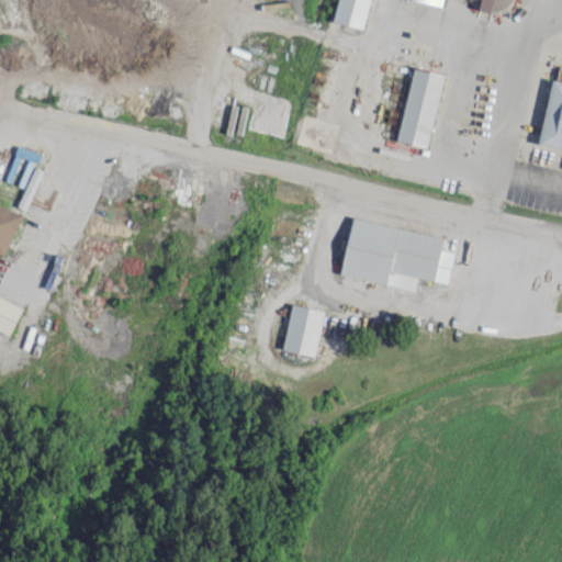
[(370,0),(338,0),(334,22),(364,27),(370,0)]
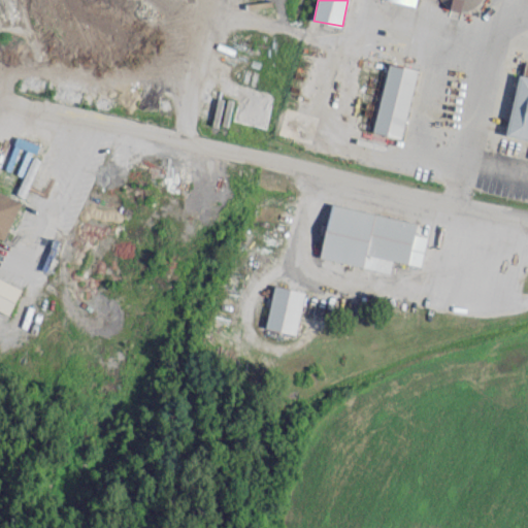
[(484,0),(438,0),(439,9),(485,6),(484,0)]
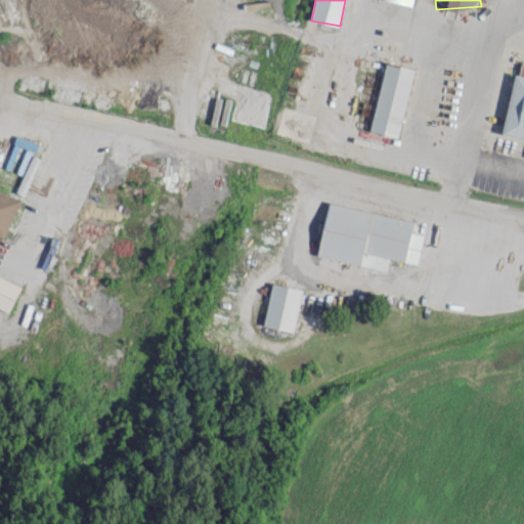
[(413,69),(385,62),(369,130),(398,137),(413,69)]
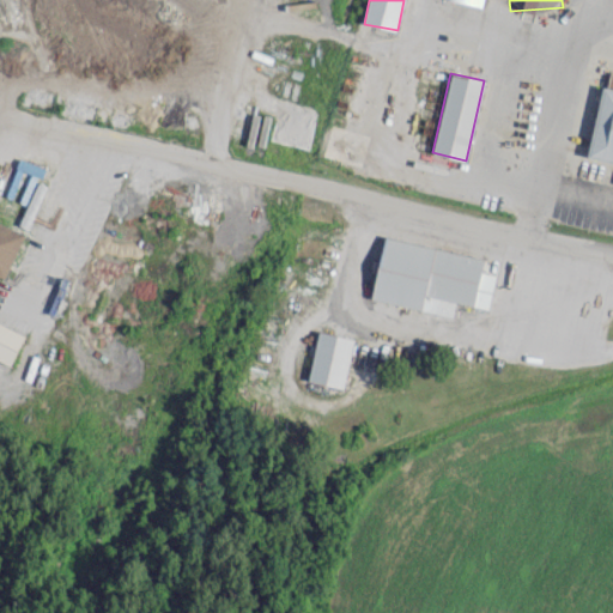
[(612,90),(601,87),(588,158),(612,162),(612,90)]
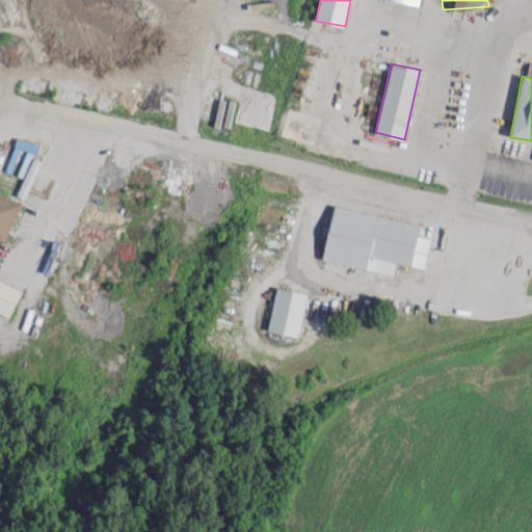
[(0,238),(4,241),(22,203),(0,192),(0,238)]
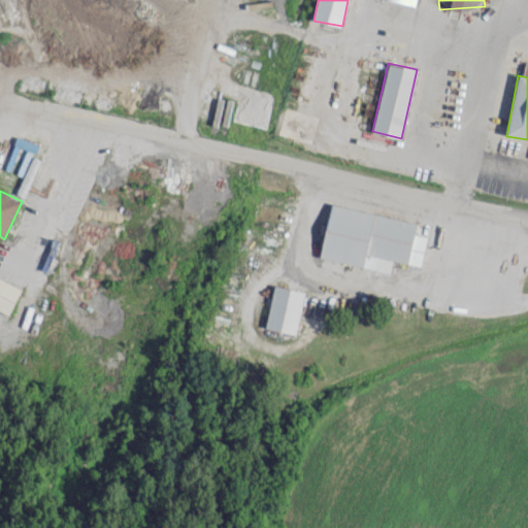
[(417,222),(331,204),(320,257),(362,266),(365,254),(421,265),(426,236),(414,233),(417,222)]
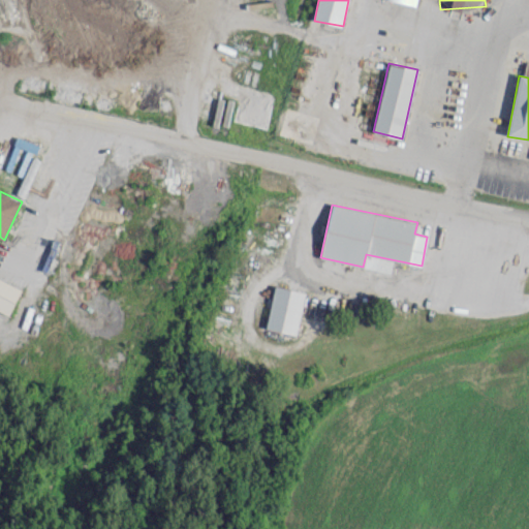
[(0,310),(8,314),(21,288),(0,278),(0,310)]
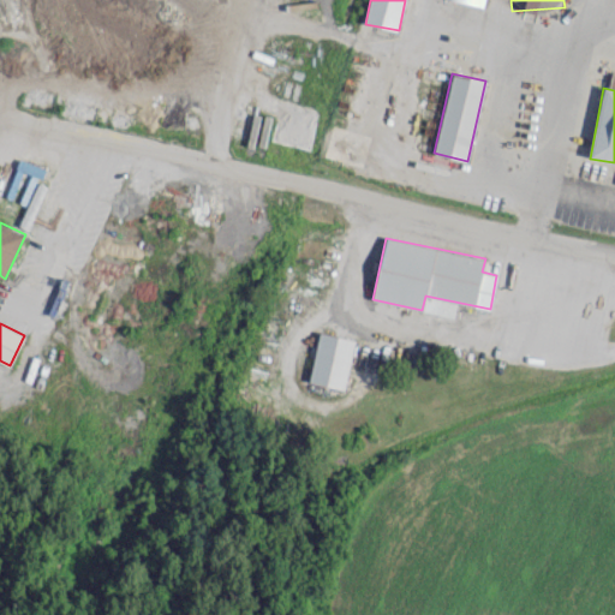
[(344,389),(354,339),(320,332),(309,381),(344,389)]
